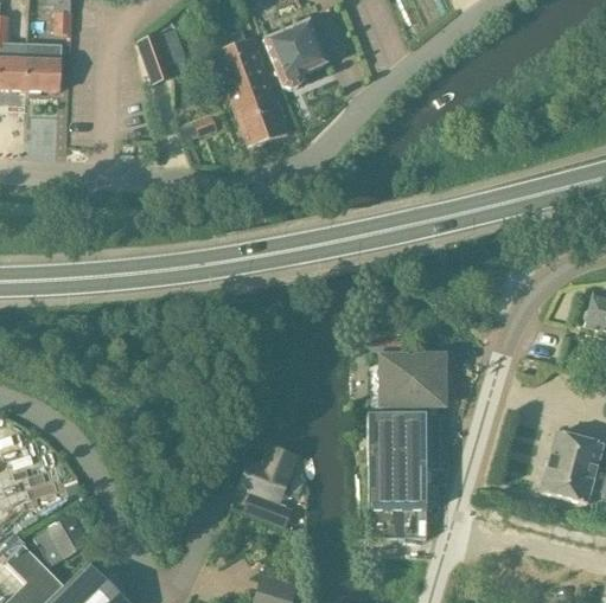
[(0,31),(11,32),(11,18),(0,17),(0,31)]
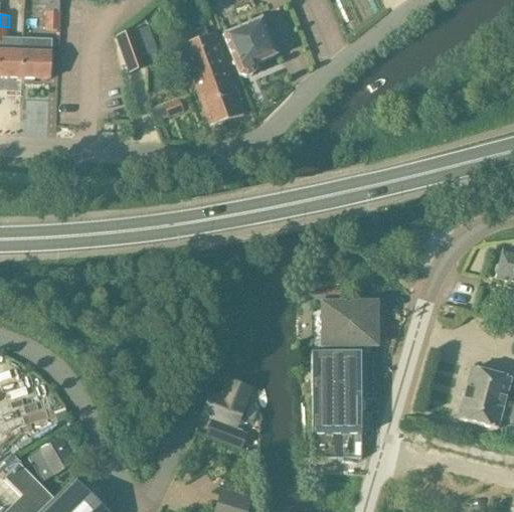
[(276,54),(261,18),(222,35),(238,73),(245,76),(252,73),(255,66),(254,63),(276,54)]
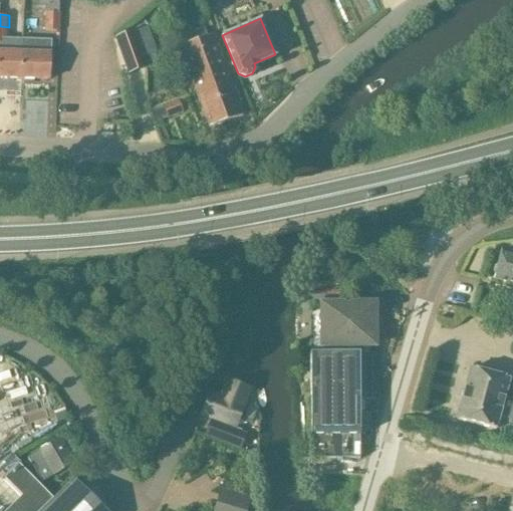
[(51,43),(52,24),(38,24),(38,43),(51,43)]
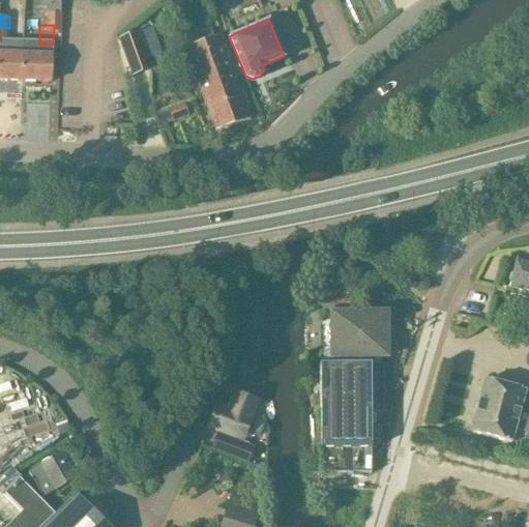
[(0,41),(8,42),(9,28),(0,27),(0,41)]
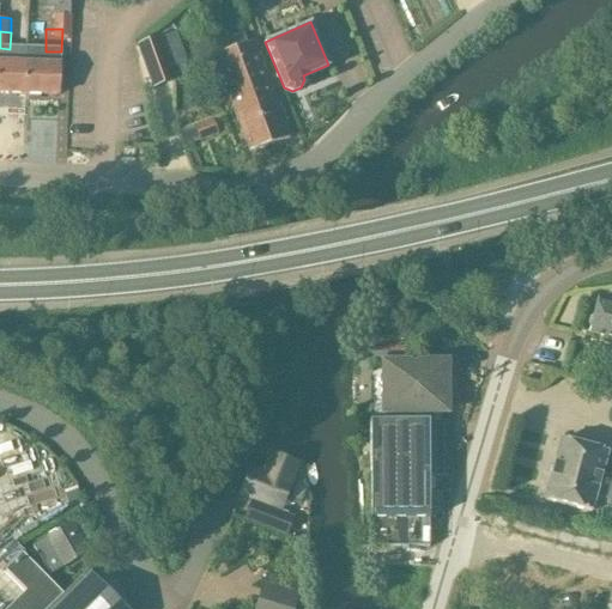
[(214,55),(235,109),(249,148),(290,134),(255,40),(246,43),(242,32),(220,40),(224,52),(214,55)]
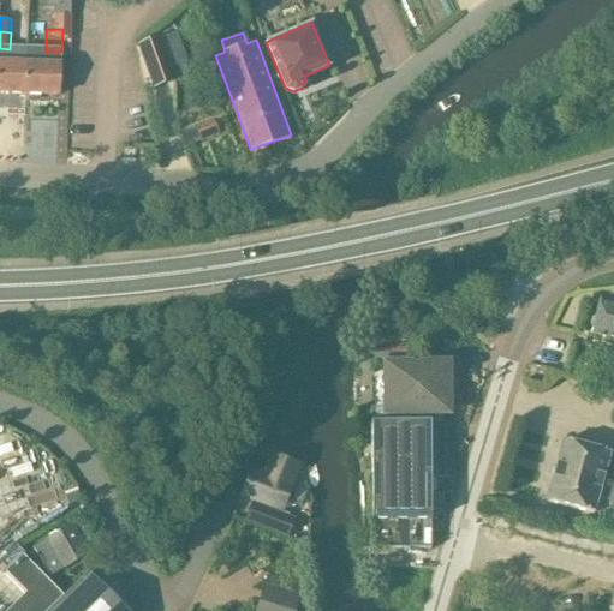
[(138,43),(149,76),(153,87),(177,78),(173,69),(161,35),(138,43)]
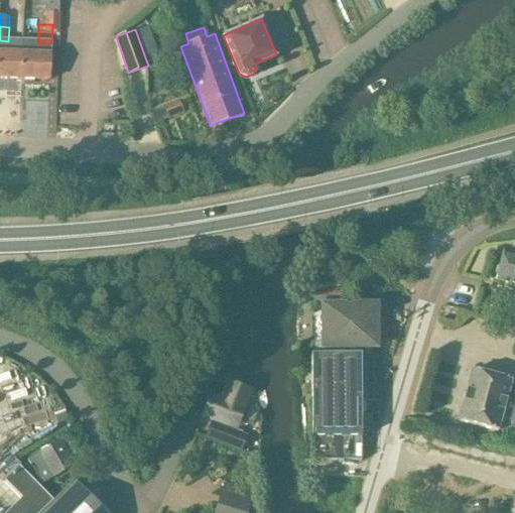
[(0,76),(21,77),(22,50),(0,49),(0,76)]
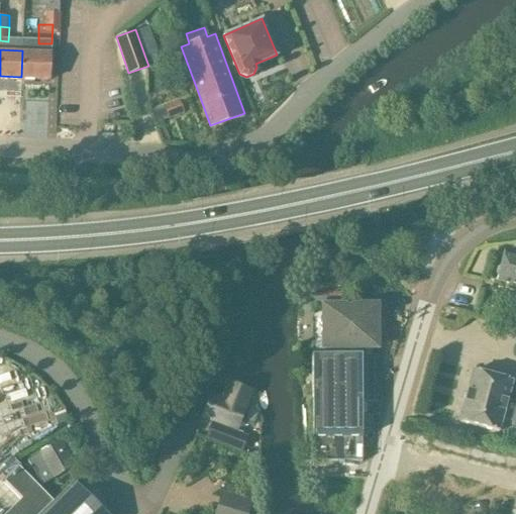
[(50,52),(22,50),(21,77),(49,78),(50,52)]
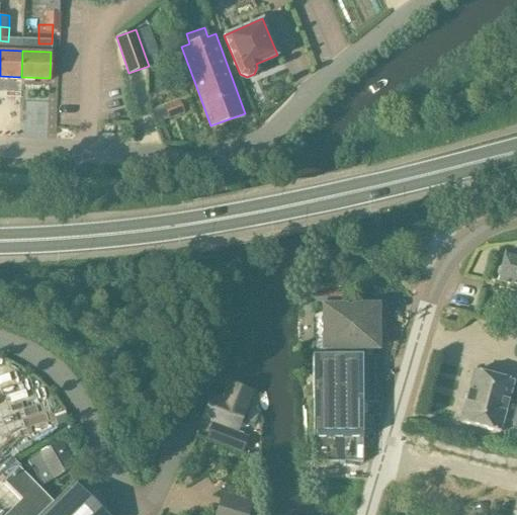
[(155,53),(146,56),(150,68),(160,64),(155,53)]
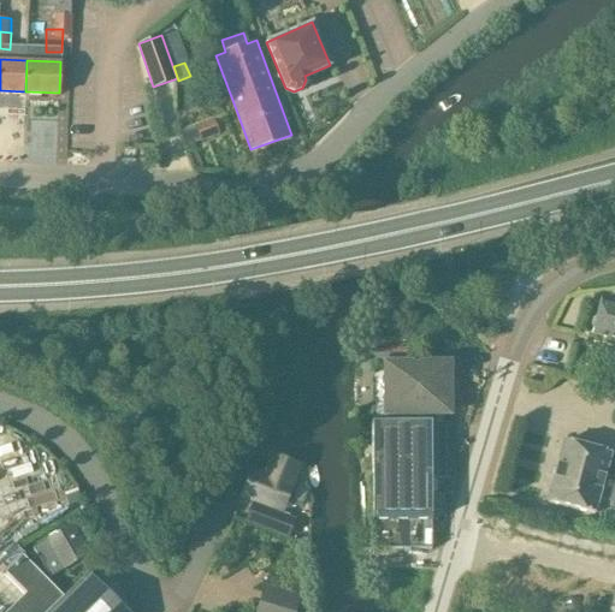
[(195,124),(195,125),(200,140),(219,132),(214,117),(195,124)]
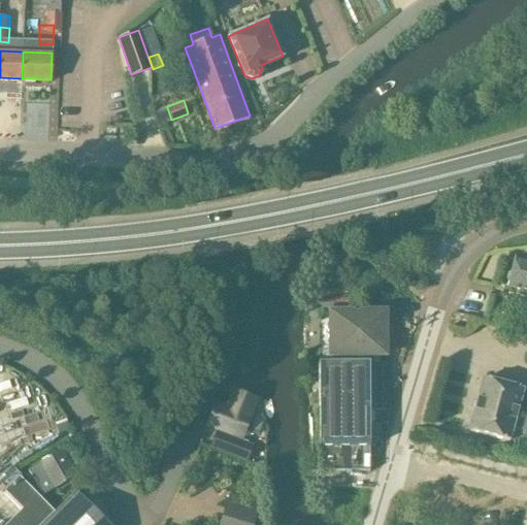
[(511,271),(507,285),(526,289),(526,259),(515,256),(511,271)]
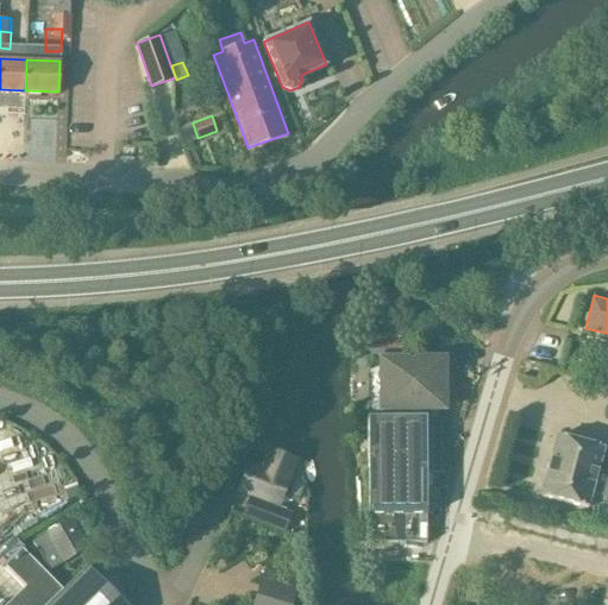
[(368,415),(368,541),(426,540),(426,542),(427,542),(426,470),(445,470),(445,416),(424,416),(424,407),(443,407),(443,361),(368,363),(368,395),(367,395),(367,413),(378,413),(378,415),(368,415)]
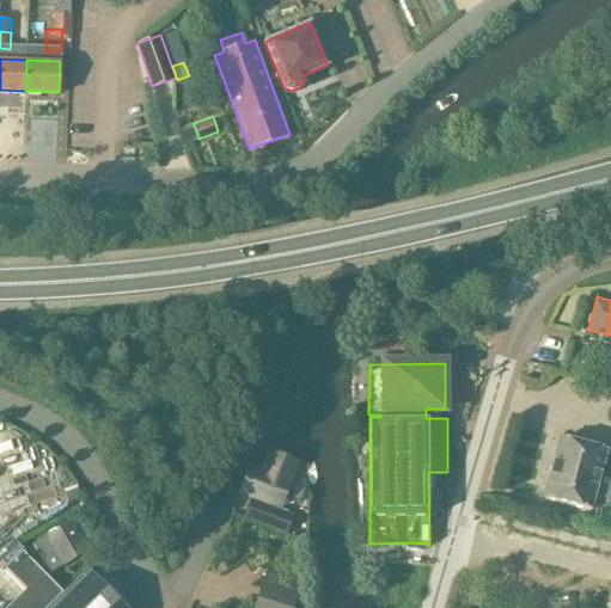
[(600,474),(606,449),(560,437),(544,496),(591,508),(596,491),(606,495),(605,501),(610,502),(610,477),(600,474)]
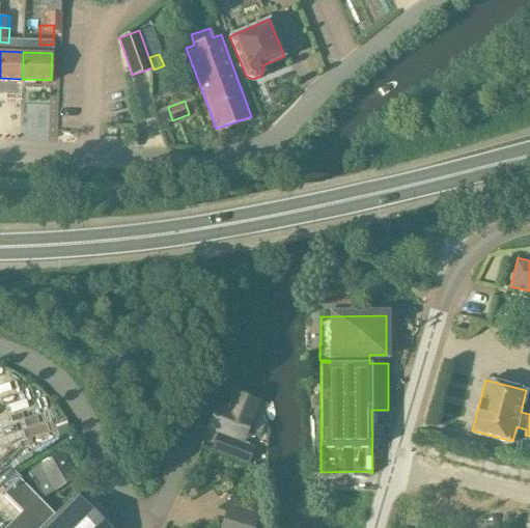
[(254,416),(260,400),(234,391),(228,407),(218,403),(208,426),(219,431),(213,448),(243,461),(249,445),(249,443),(244,441),(248,432),(260,436),(266,421),(254,416)]
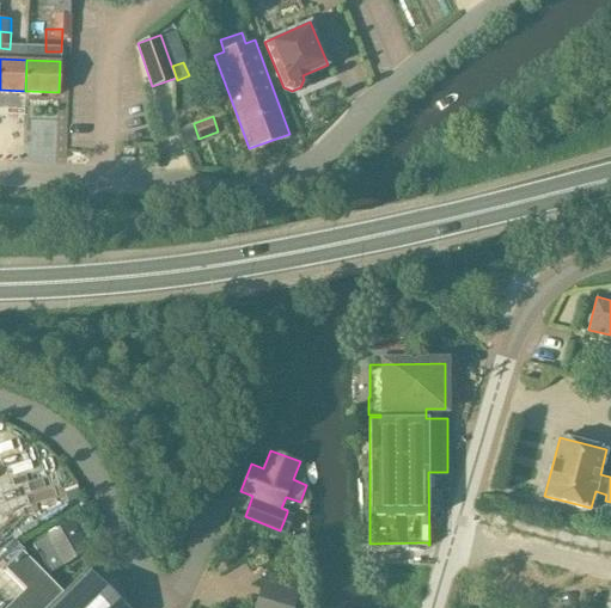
[(32,542),(34,545),(50,572),(90,550),(73,520),(32,542)]
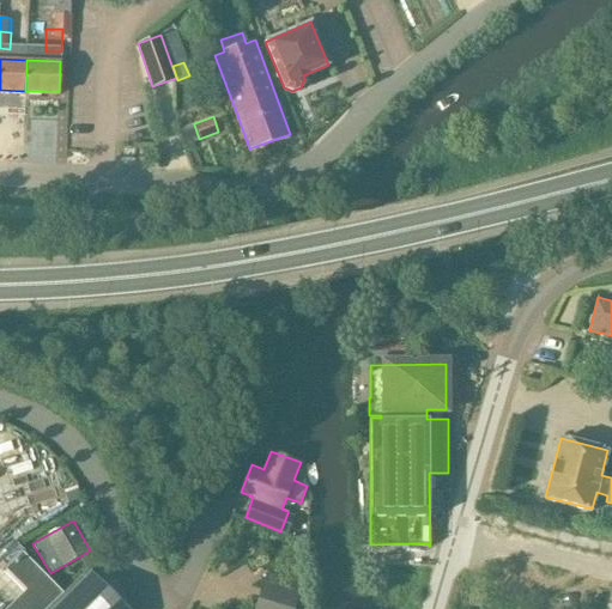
[(126,608),(86,571),(71,586),(64,594),(23,552),(5,568),(26,589),(46,608),(126,608)]
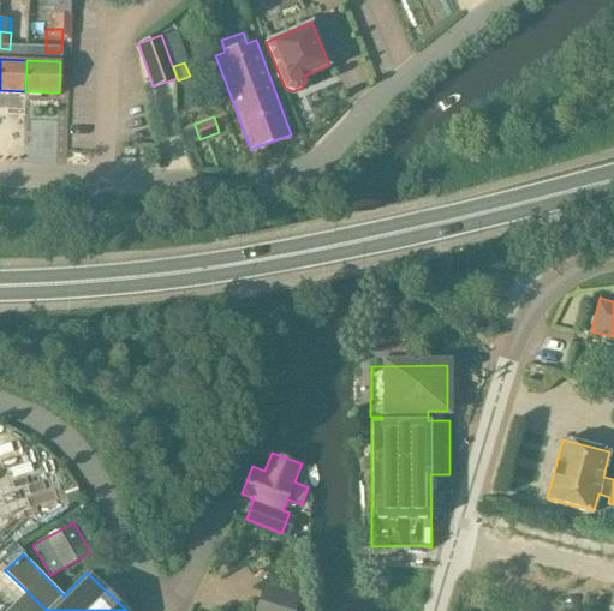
[(293,610),(299,593),(272,585),(263,610),(293,610)]
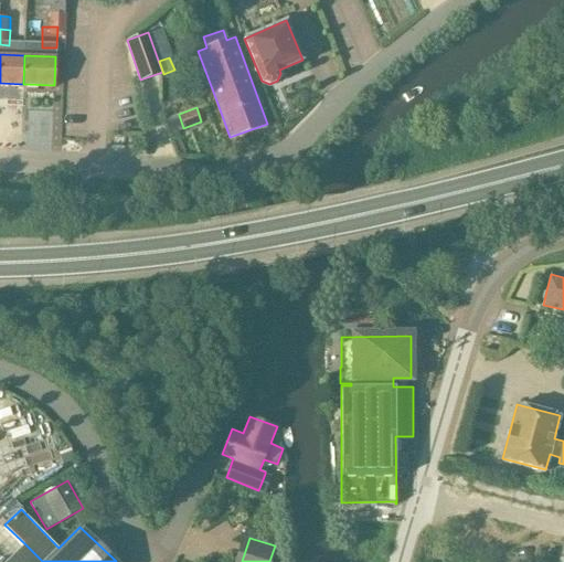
[(42,561),(24,543),(4,561),(42,561)]
